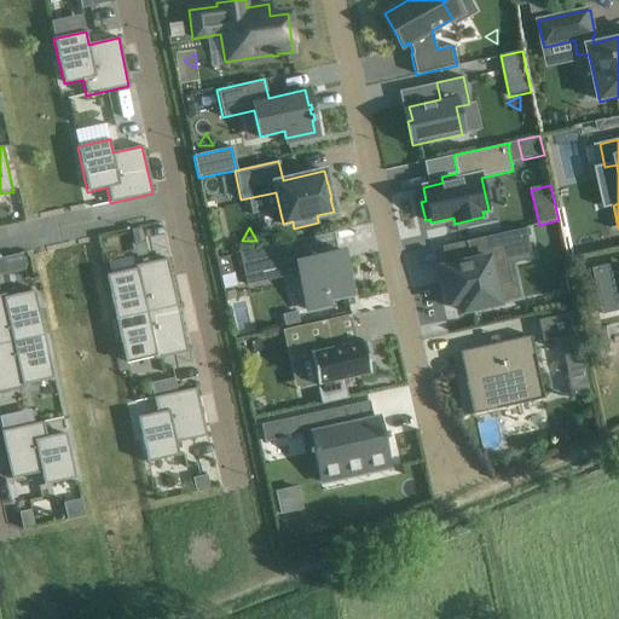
[(464,242),(468,260),(440,267),(449,305),(458,302),(461,312),(498,304),(495,285),(510,282),(507,265),(533,259),(526,229),(464,242)]
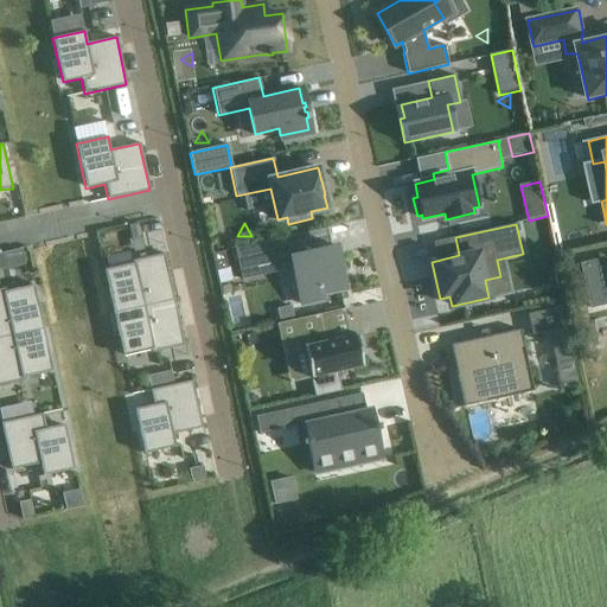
[(234,249),(241,280),(293,268),(301,306),(323,301),(321,295),(345,289),(338,254),(332,255),(326,228),(234,249)]
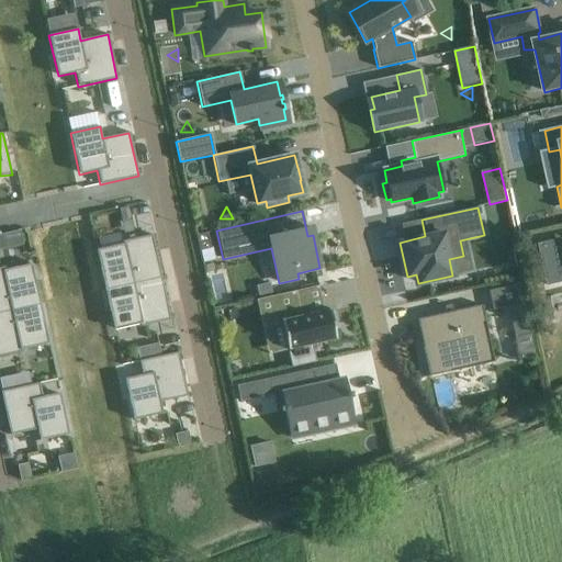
[(7,234),(0,235),(0,248),(9,247),(7,234)]
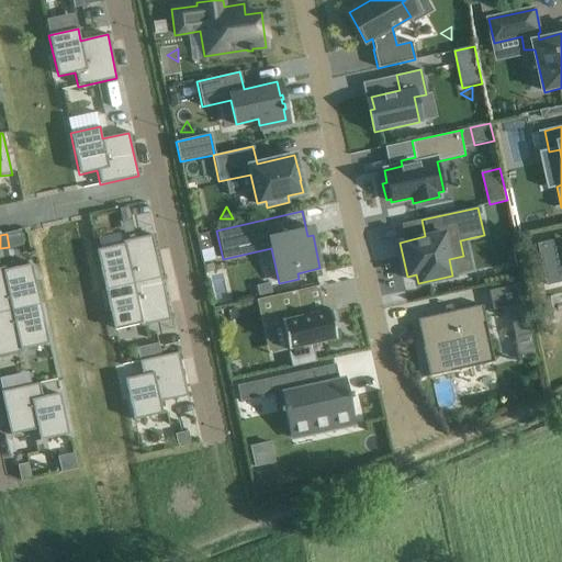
[(124,244),(96,249),(104,290),(134,283),(138,282),(160,278),(150,235),(124,240),(124,244)]
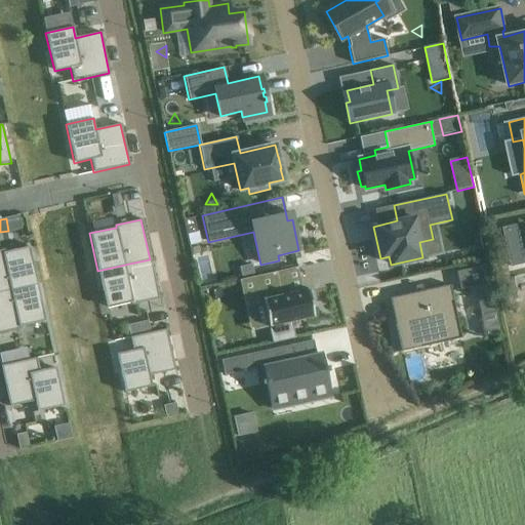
[(515,226),(503,228),(511,258),(517,257),(518,257),(524,255),(524,224),(521,225),(515,226)]
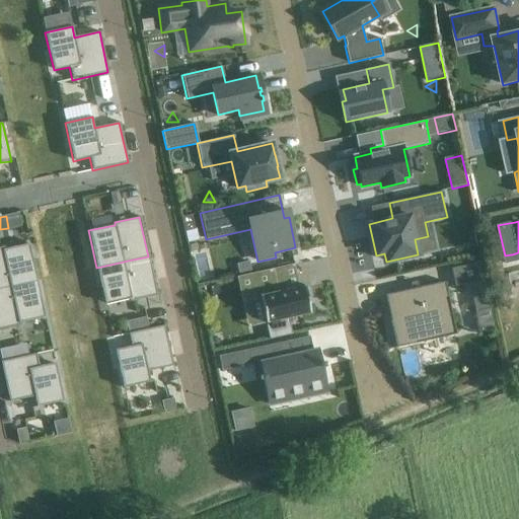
[(196,229),(184,231),(188,243),(199,240),(196,229)]
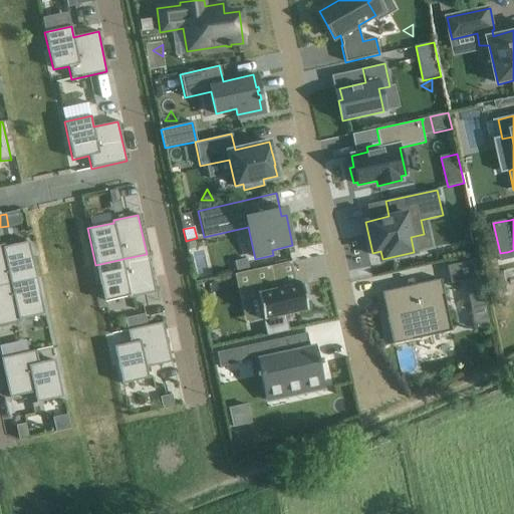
[(2,245),(0,245),(0,285),(10,284),(37,278),(29,241),(2,247),(2,245)]
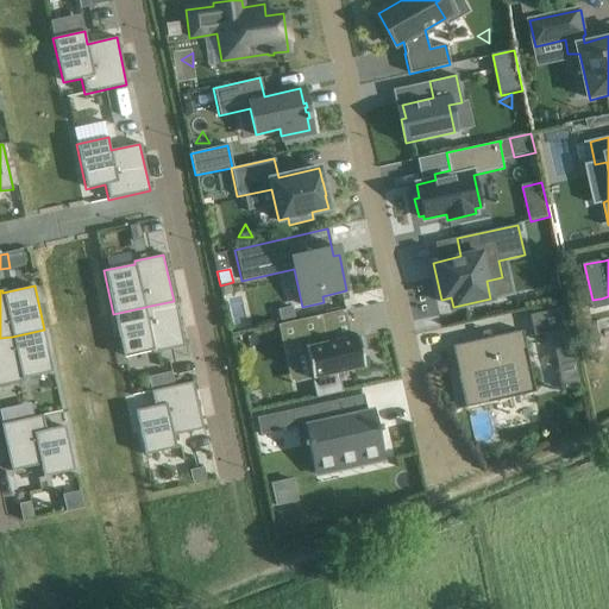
[(174,301),(150,306),(145,307),(113,314),(123,358),(155,351),(155,353),(183,347),(174,301)]
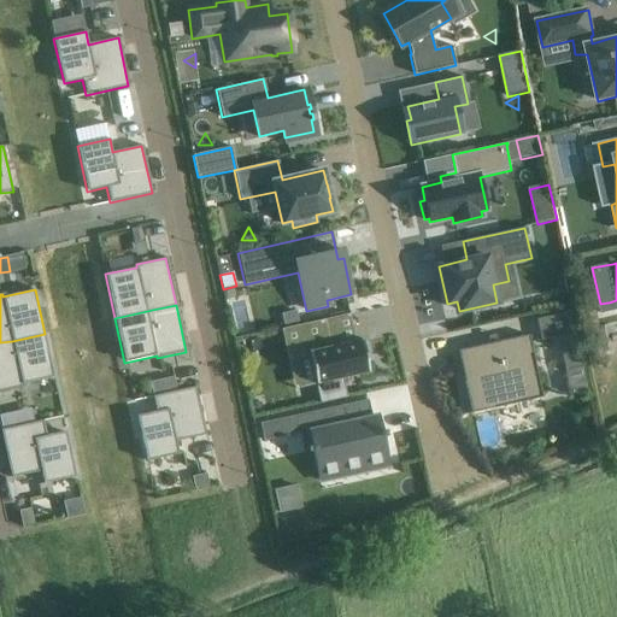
[(295,310),(281,313),(285,328),(299,324),(295,310)]
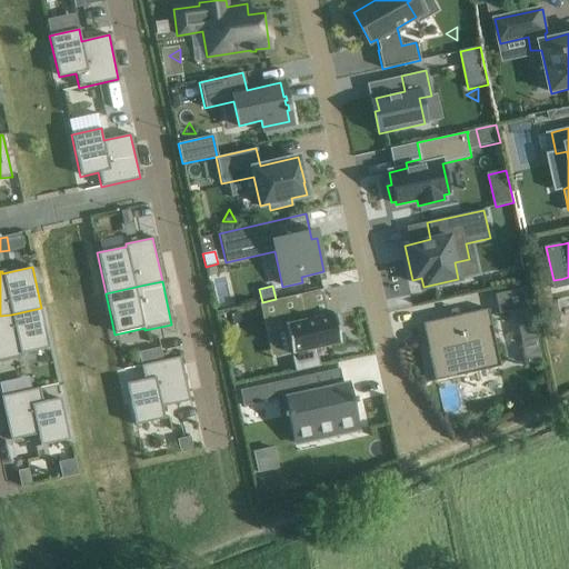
[(529,287),(493,295),(498,313),(513,310),(521,343),(540,339),(529,287)]
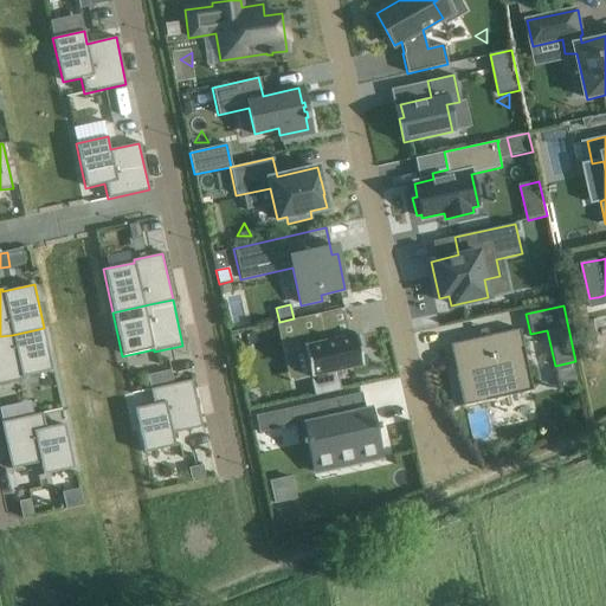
[(314,395),(340,389),(335,369),(359,363),(360,366),(361,365),(358,348),(360,347),(356,335),(355,336),(354,333),(352,333),(353,334),(335,337),(333,328),(322,330),(317,314),(294,318),(279,322),(276,323),(282,353),(303,348),(314,395)]
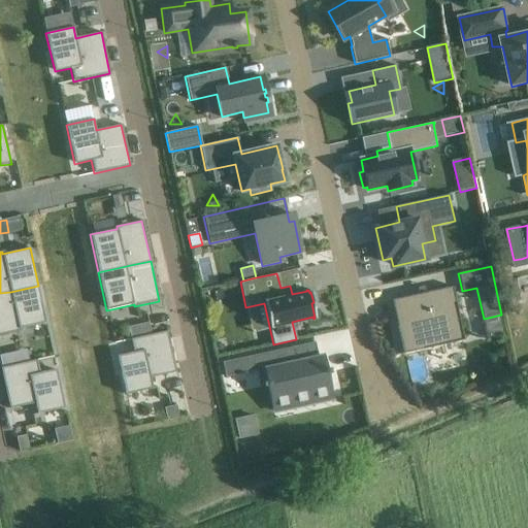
[(19,329),(46,323),(38,286),(10,292),(0,293),(0,335),(20,331),(19,329)]
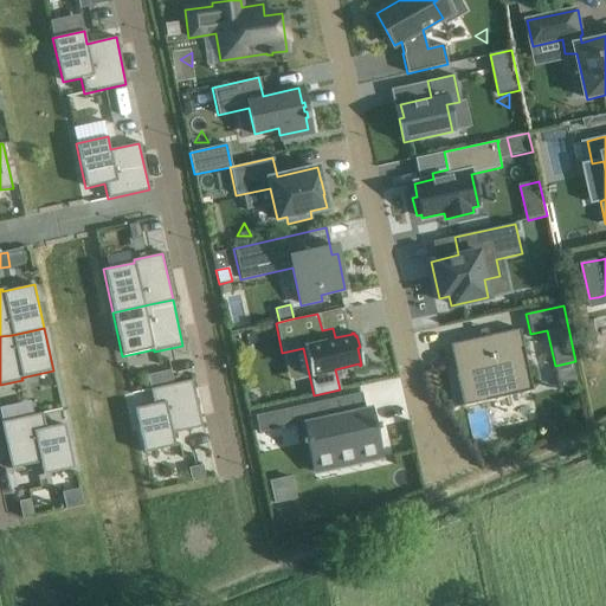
[(489,335),(449,345),(456,374),(463,406),(488,400),(485,392),(528,382),(529,391),(533,391),(519,329),(489,335)]
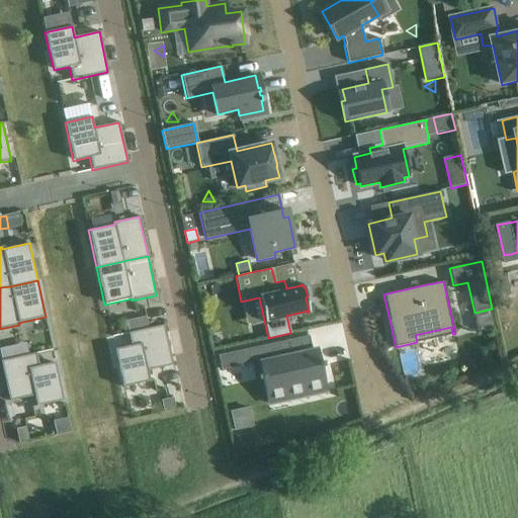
[(147,370),(172,365),(163,325),(127,333),(131,346),(114,349),(122,387),(149,381),(147,370)]
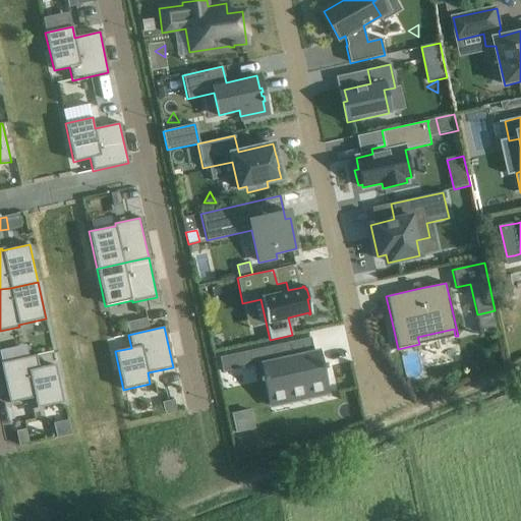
[(282,344),(219,357),(222,372),(252,365),(255,380),(261,379),(262,382),(264,381),(269,406),(288,402),(329,393),(324,368),(326,367),(325,363),(323,363),(320,352),(313,353),(310,338),(282,344)]
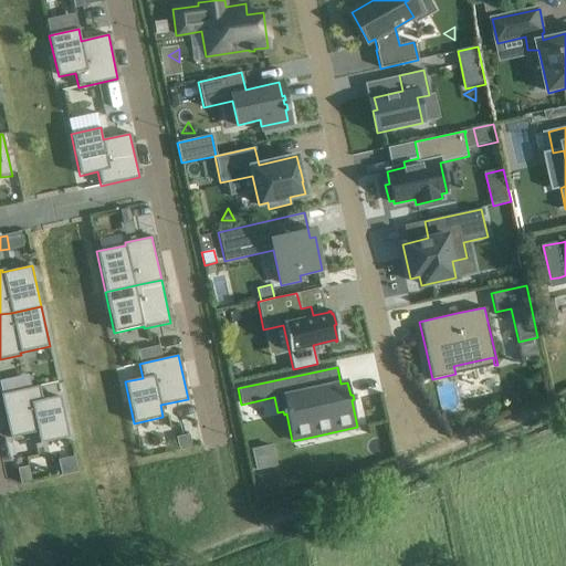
[(9,379),(0,380),(0,387),(1,394),(11,391),(9,379)]
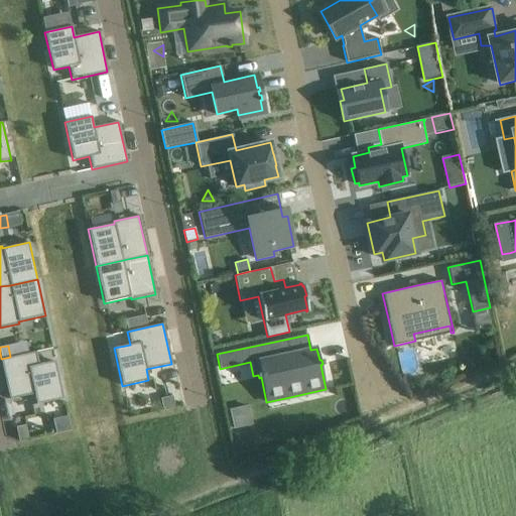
[(10,399),(34,394),(36,404),(63,398),(55,361),(39,364),(36,352),(10,357),(1,359),(10,399)]
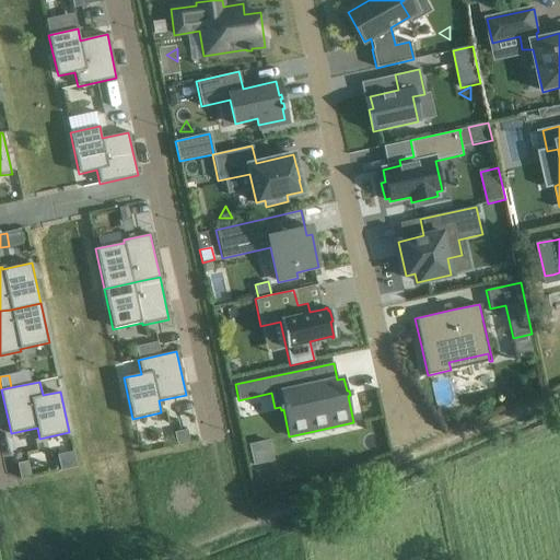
[(187,430),(174,433),(176,443),(189,441),(187,430)]
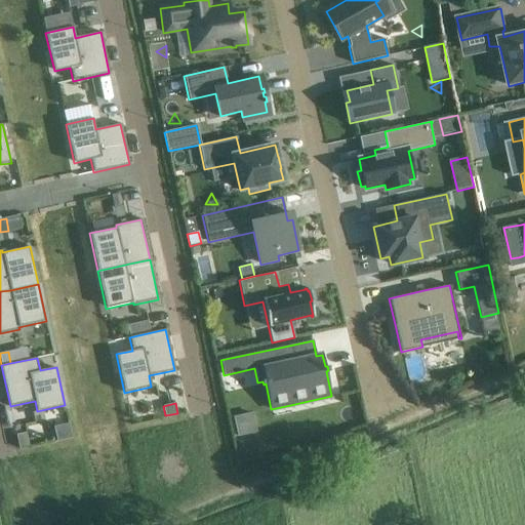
[(251,413),(233,417),(237,436),(255,432),(251,413)]
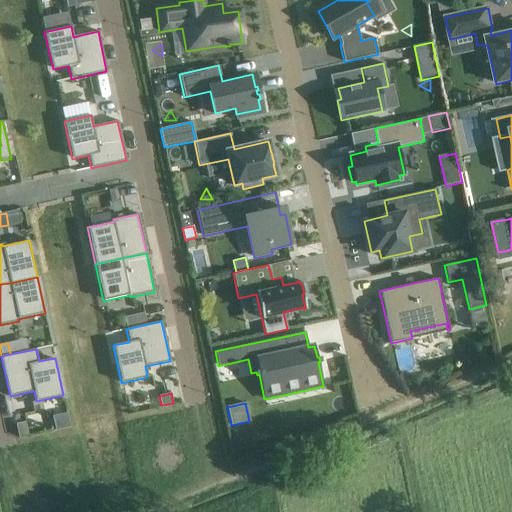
[(25,421),(16,424),(18,436),(18,437),(28,435),(25,421)]
